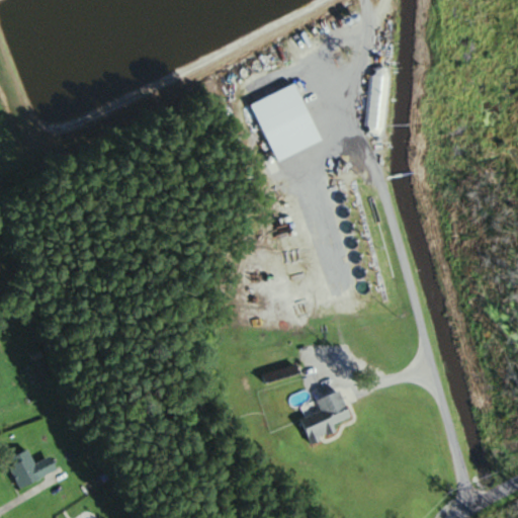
[(321,143),(297,84),(251,102),(274,161),(321,143)]
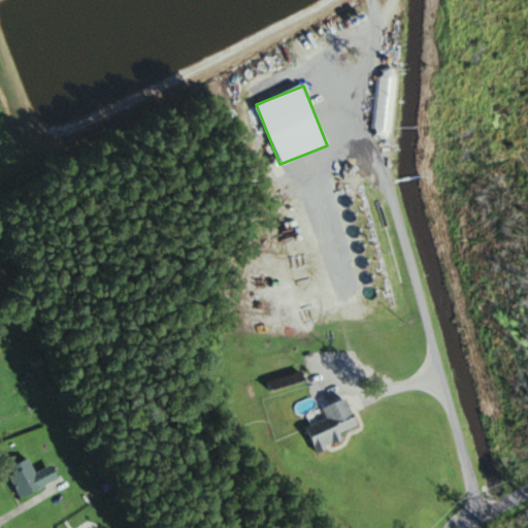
[(29,363),(40,393),(53,388),(41,358),(29,363)]
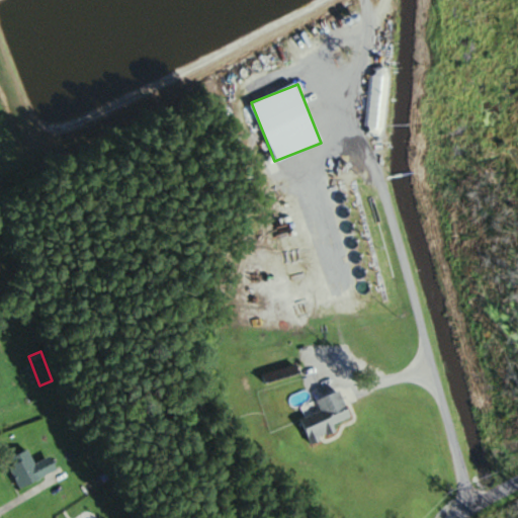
[(351,418),(341,391),(316,400),(320,412),(300,419),(310,444),(336,435),(332,424),(351,418)]
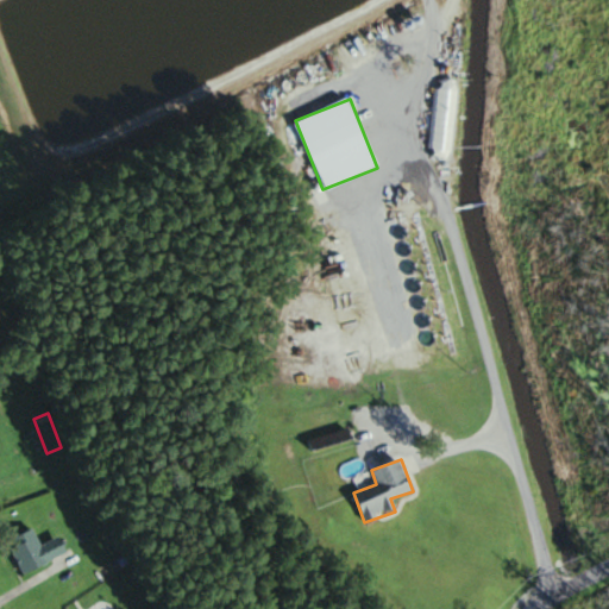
[(68,554),(60,537),(41,545),(33,528),(7,541),(24,576),(68,554)]
